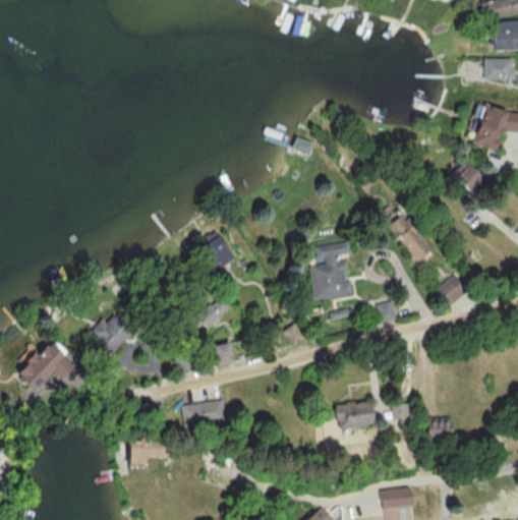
[(517,0),(480,0),(485,22),(517,15),(517,0)]
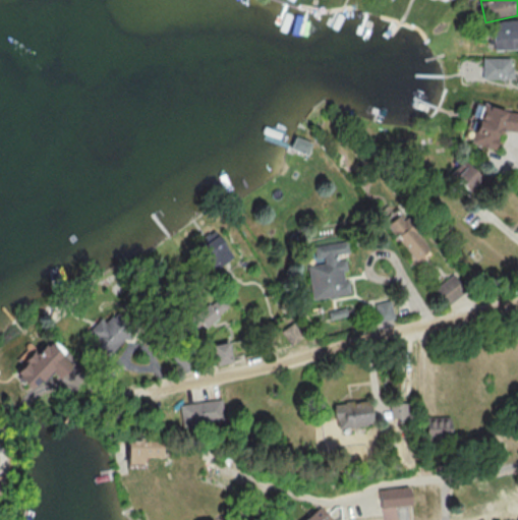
[(517,20),(495,22),(497,51),(517,49),(517,20)]
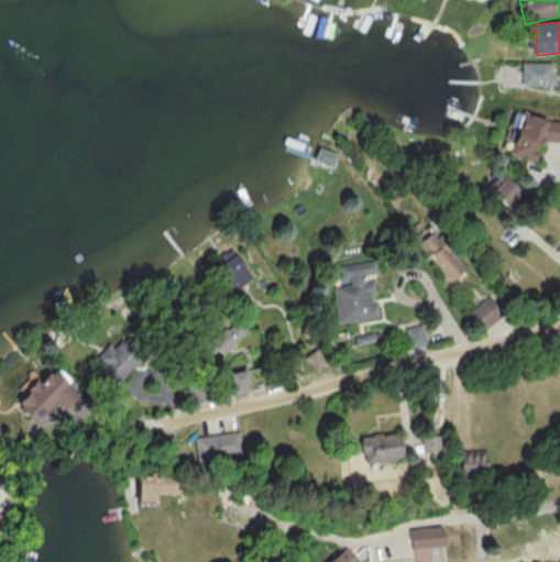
[(526,63),(555,64),(555,75),(559,75),(559,86),(525,85),(526,63)]
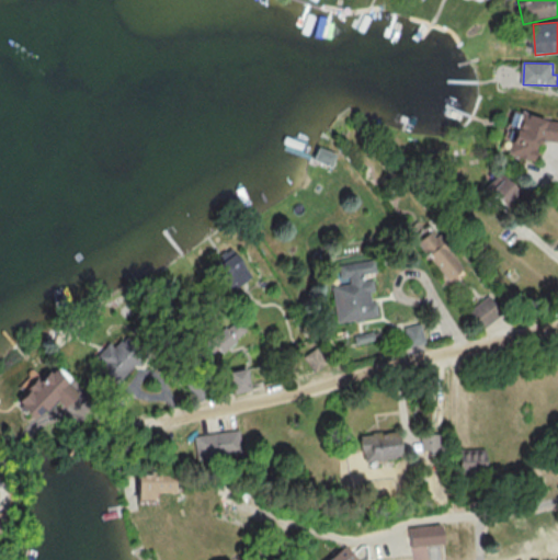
[(557,120),(524,112),(509,152),(535,162),(539,151),(537,148),(538,145),(543,147),(545,143),(557,141),(557,120)]
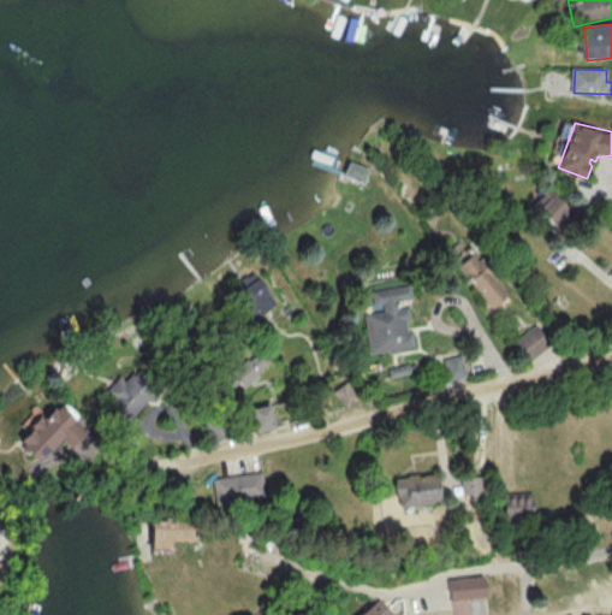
[(364,184),(372,170),(352,161),(345,176),(364,184)]
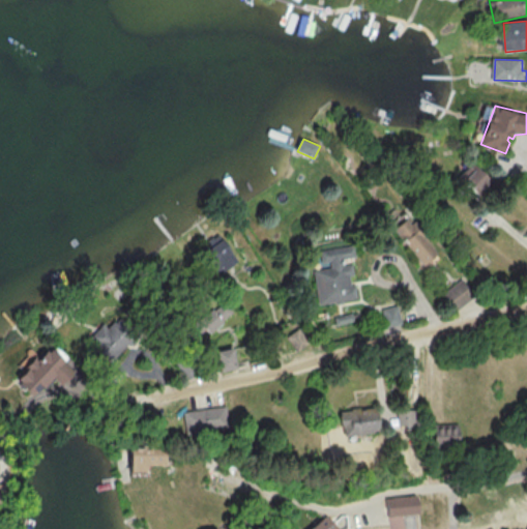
[(493,179),(474,163),(460,178),(479,196),(493,179)]
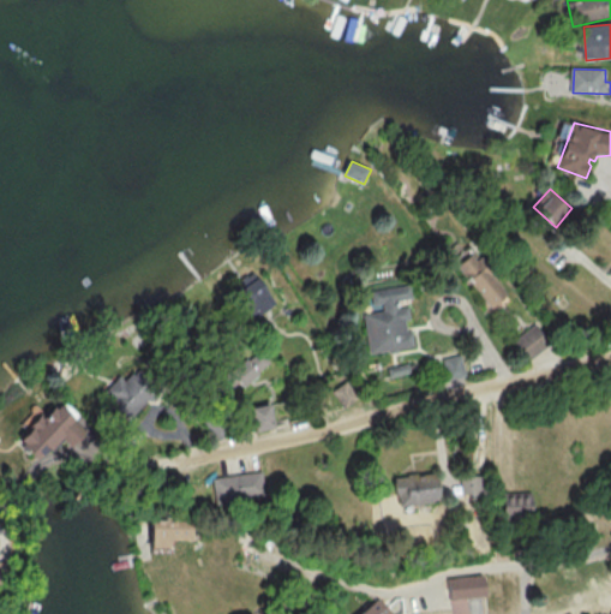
[(473,254),(477,261),(484,256),(514,296),(492,311),(459,264),(473,254)]
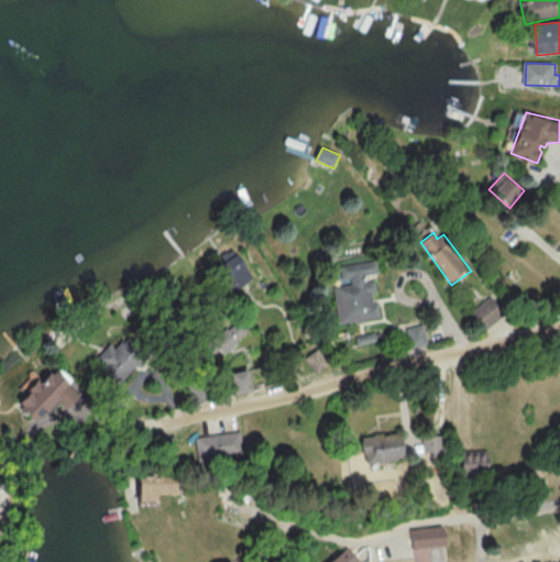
[(234,249),(254,277),(235,291),(215,262),(234,249)]
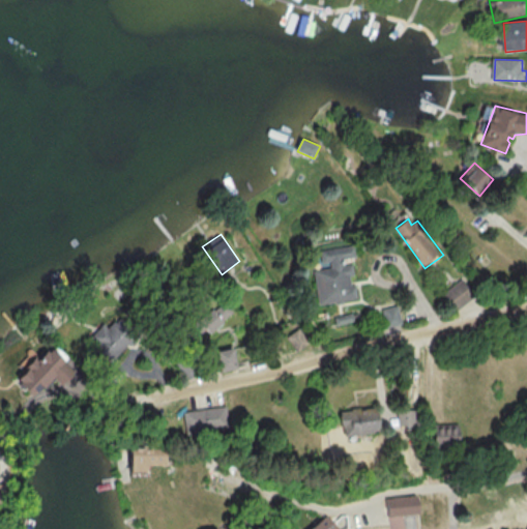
[(321,252),(355,246),(356,256),(343,258),(344,266),(353,265),(354,275),(351,275),(352,286),(358,285),(360,299),(346,301),(346,303),(339,305),(338,303),(320,306),(315,270),(332,267),(331,261),(323,262),(321,252)]
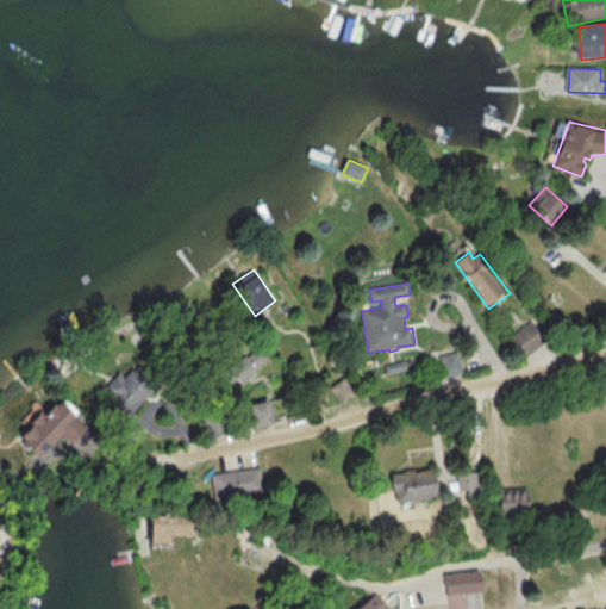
[(532,322),(549,342),(528,359),(511,339),(532,322)]
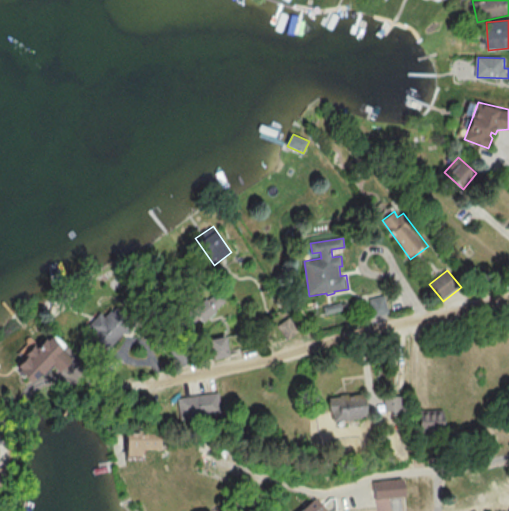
[(219,291),(227,301),(218,308),(219,312),(206,322),(195,308),(209,296),(211,298),(219,291)]
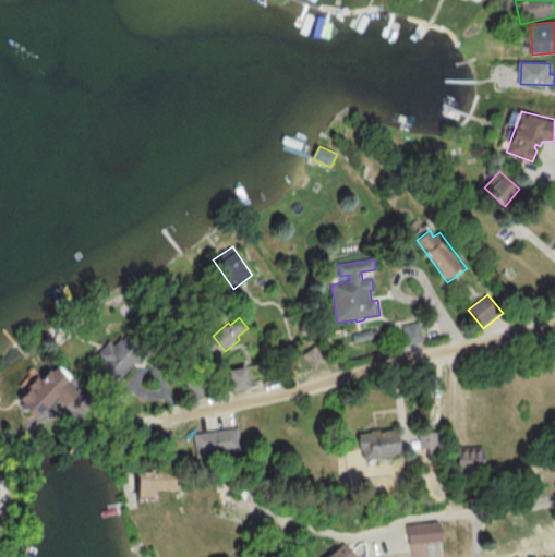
[(403,326),(420,322),(424,341),(409,346),(403,326)]
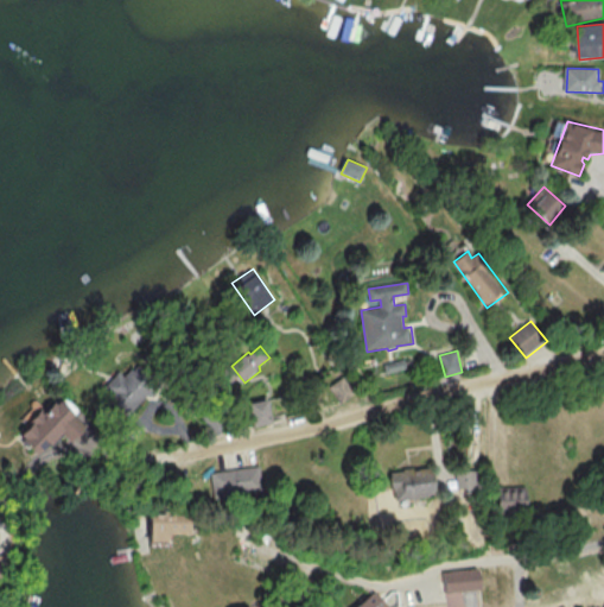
[(385,365),(406,359),(407,361),(414,360),(415,364),(407,365),(408,368),(387,373),(385,365)]
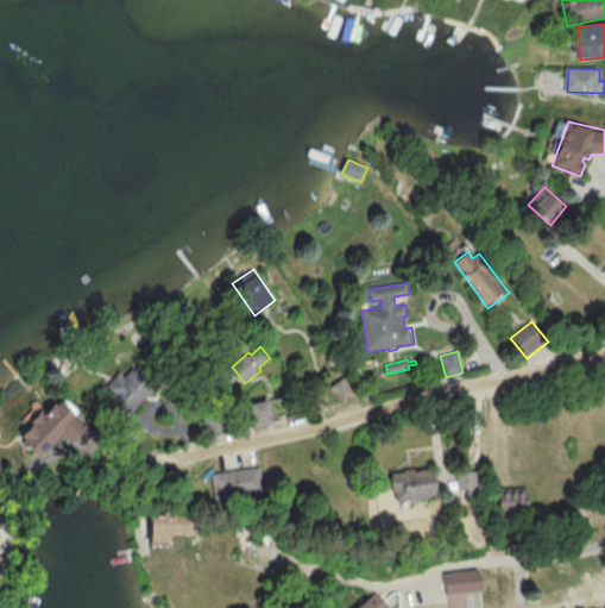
[(131,369),(152,388),(127,415),(102,392),(119,373),(124,376),(131,369)]
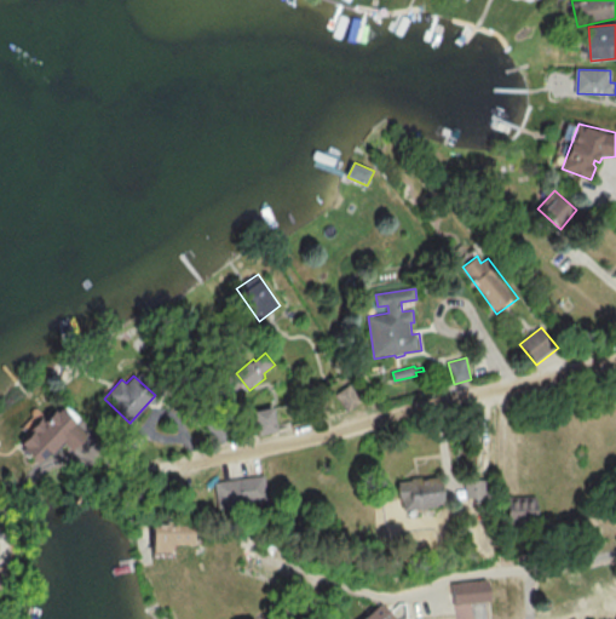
[(351,385),(363,403),(349,413),(337,395),(351,385)]
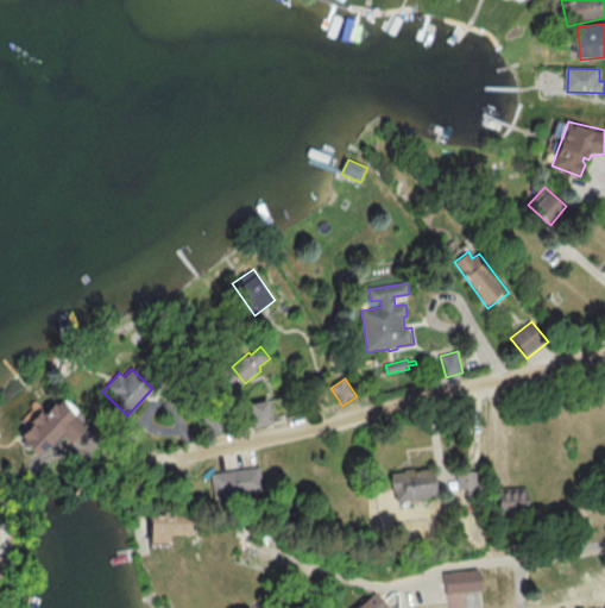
[(251,405),(270,401),(275,424),(256,427),(251,405)]
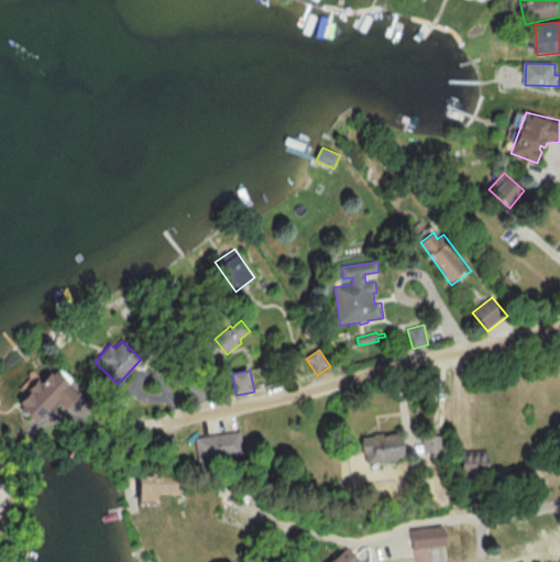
[(54,372),(78,395),(64,409),(58,403),(48,412),(44,409),(33,420),(21,408),(23,406),(19,401),(29,392),(26,389),(35,381),(40,383),(48,373),(52,374),(54,372)]
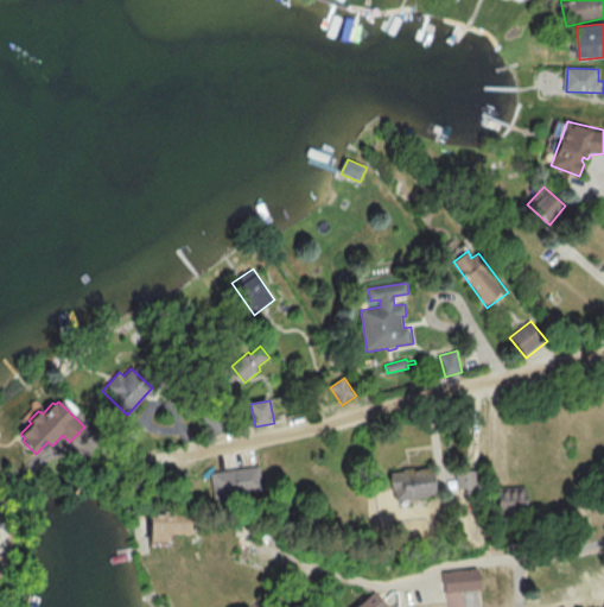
[(389,472),(430,467),(433,494),(396,499),(395,488),(392,489),(392,487),(389,472)]
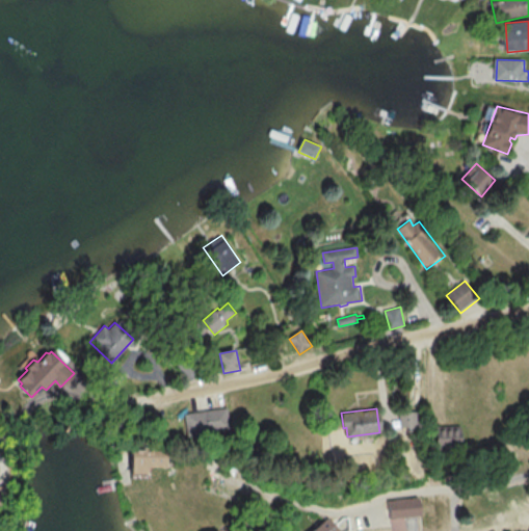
[(186,414),(231,409),(233,436),(188,441),(186,414)]
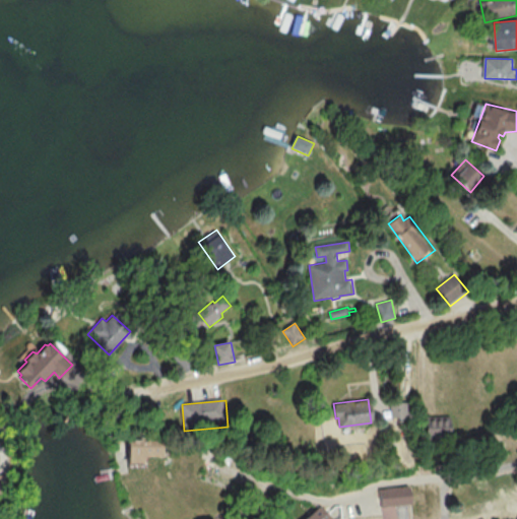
[(390,403),(406,402),(408,415),(392,417),(390,403)]
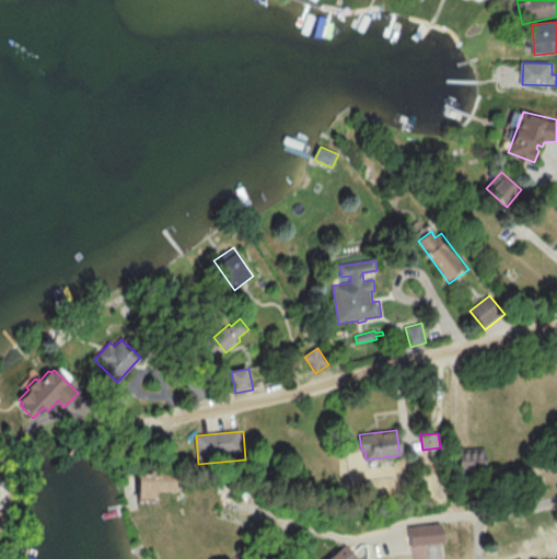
[(461,449),(489,449),(489,468),(461,467),(462,457),(461,449)]
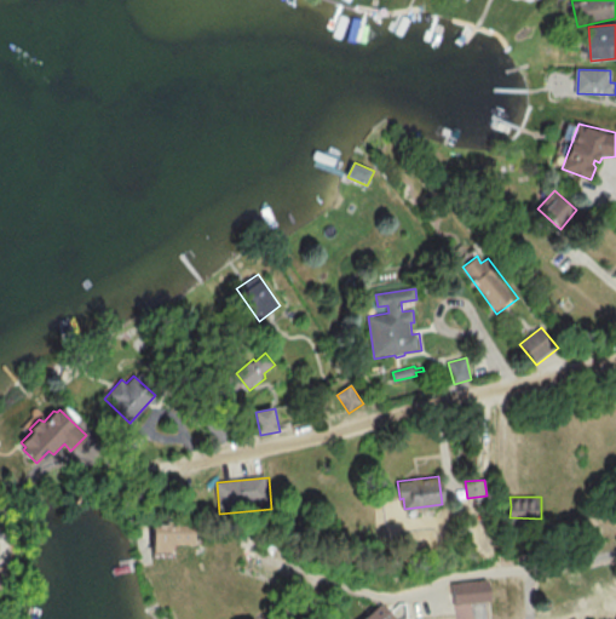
[(155,525),(166,525),(166,517),(180,519),(180,528),(197,528),(197,545),(174,545),(174,554),(154,554),(155,525)]
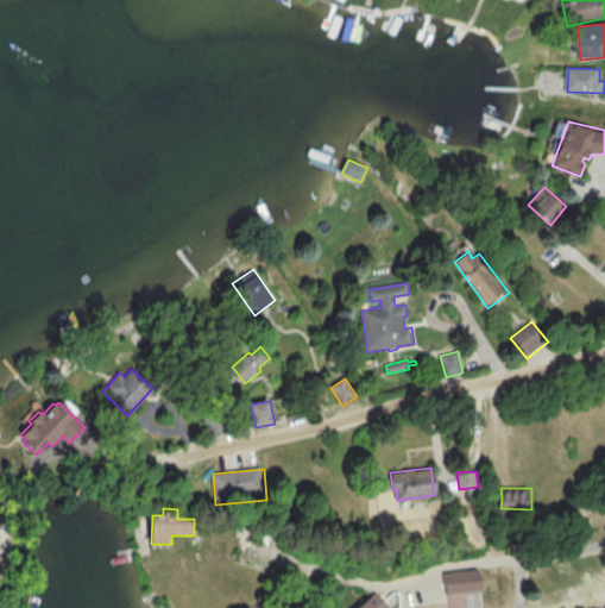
[(479,568),(443,571),(447,607),(462,607),(461,591),(481,589),(479,568)]
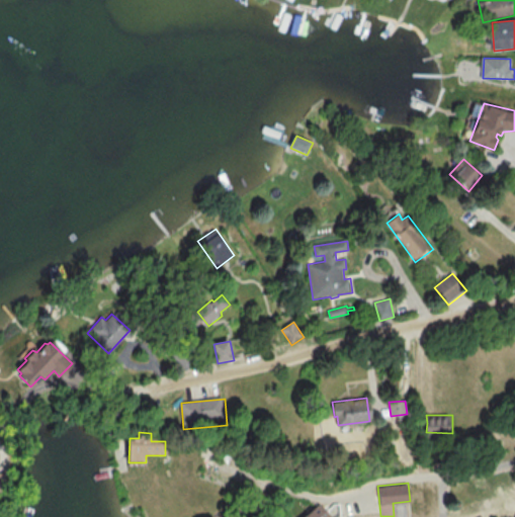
[(306,516),(319,506),(329,516),(306,516)]
